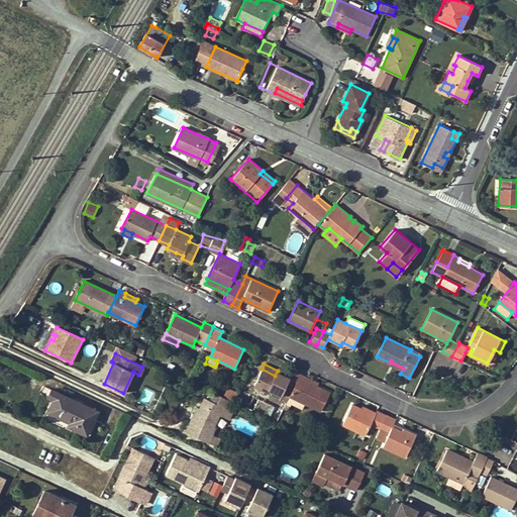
[(275,376),(262,369),(253,385),(287,402),(290,396),(300,374),(293,371),(291,375),(279,369),(278,371),(275,376)]
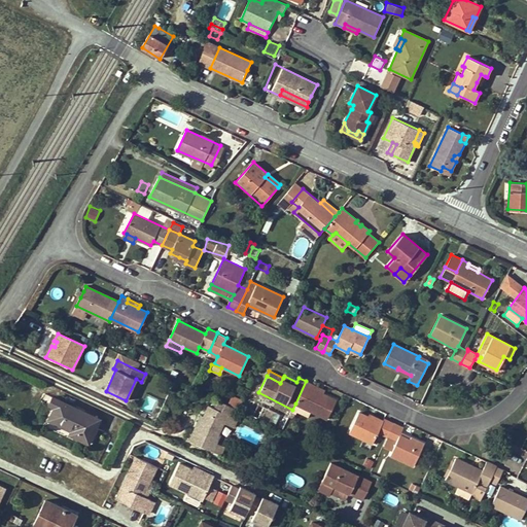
[(313,384),(306,381),(295,403),(311,412),(326,419),(336,400),(322,393),(311,388),(313,384)]
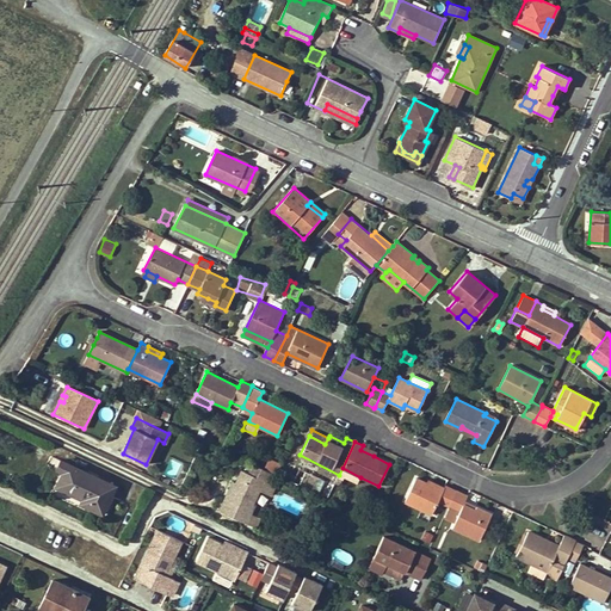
[(363,445),(360,450),(374,456),(376,451),(365,446),(363,445)]
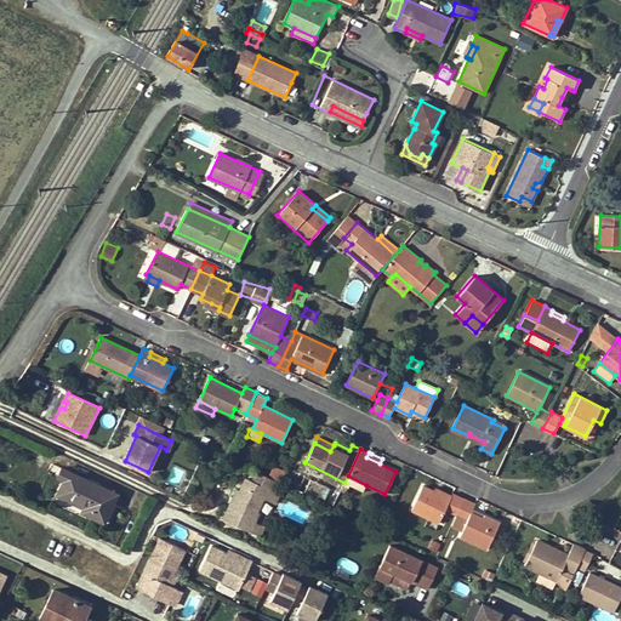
[(166,482),(177,486),(186,469),(174,465),(166,482)]
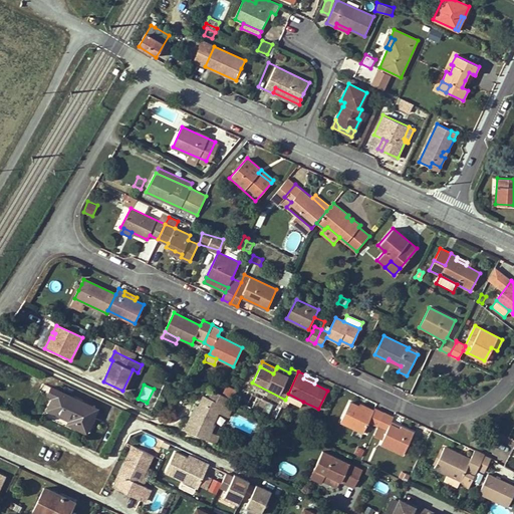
[(232,400),(236,391),(226,386),(222,395),(228,398),(232,400)]
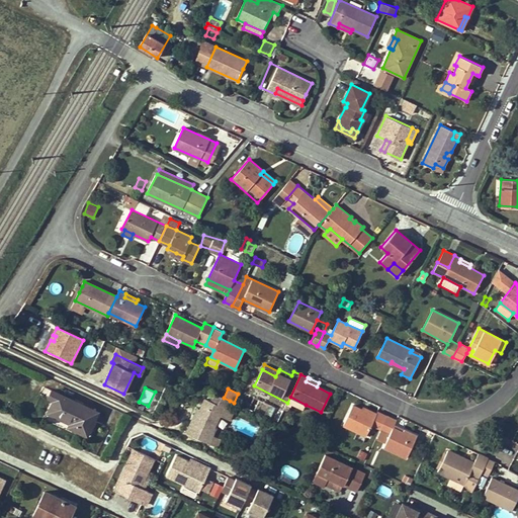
[(71,423),(69,426),(86,435),(98,412),(57,392),(48,412),(71,423)]
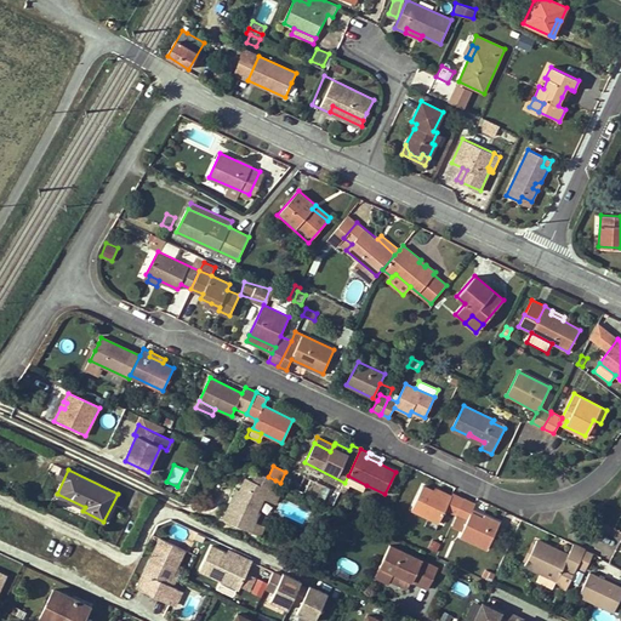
[(238,499),(233,496),(223,519),(258,535),(262,527),(255,524),(267,499),(275,502),(279,494),(271,490),(275,480),(268,477),(258,472),(254,483),(246,479),(240,491),(238,499)]
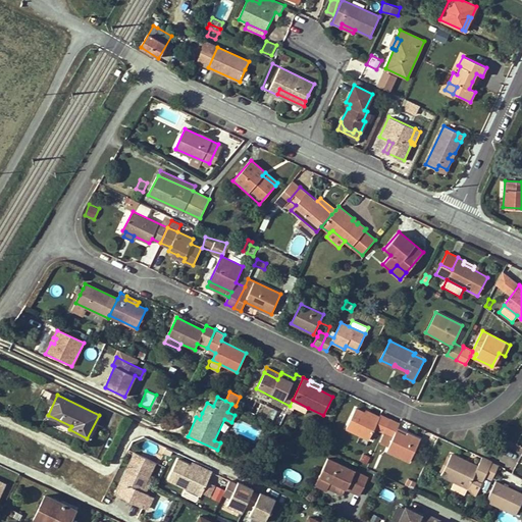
[(305,415),(308,408),(293,400),(290,406),(289,408),(305,415)]
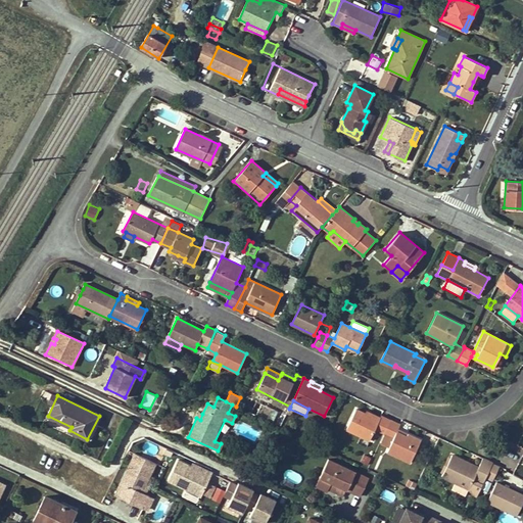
[(391,420),(381,415),(379,420),(357,408),(346,428),(369,440),(375,428),(385,433),(391,420)]
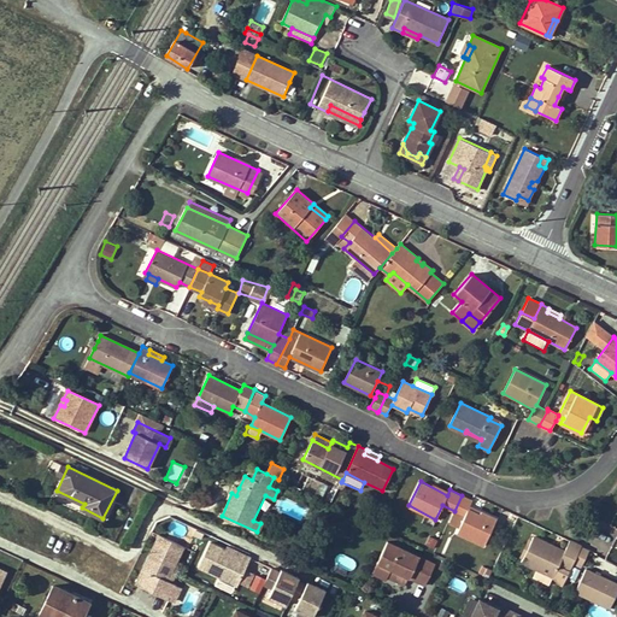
[(480,513),(469,507),(470,505),(471,500),(462,495),(454,511),(464,516),(459,526),(457,532),(483,545),(495,518),(481,511),(480,513)]
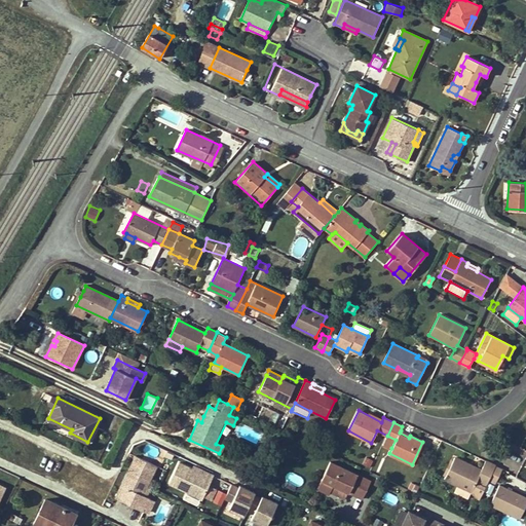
[(387,436),(382,444),(391,448),(396,440),(387,436)]
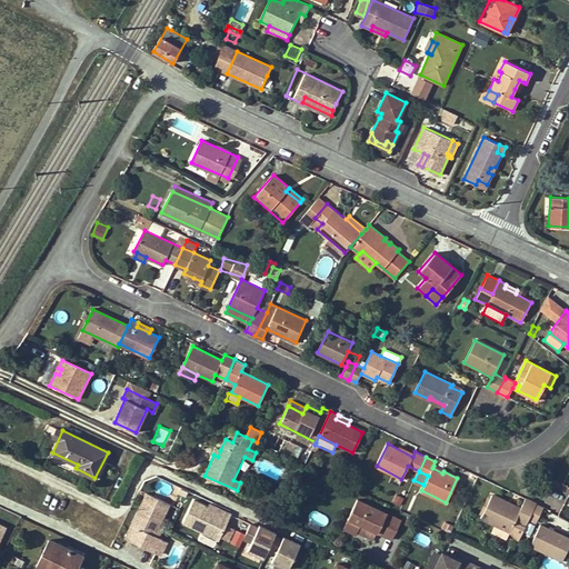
[(136,513),(158,523),(168,502),(146,492),(136,513)]
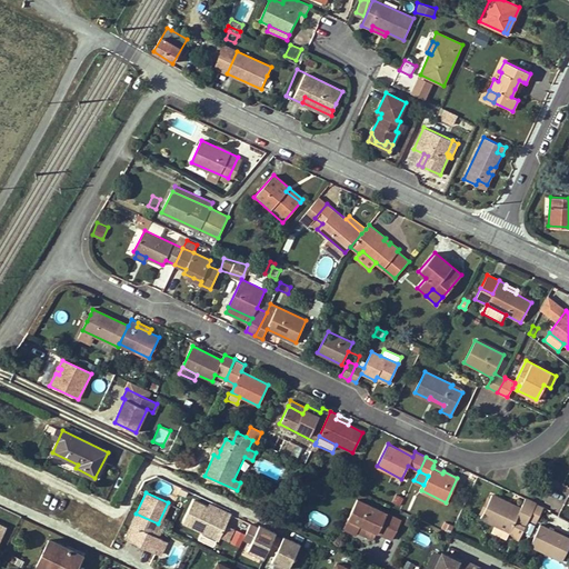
[(511,532),(510,535),(518,539),(528,518),(536,502),(525,497),(520,507),(491,493),(480,518),(493,525),(511,532)]
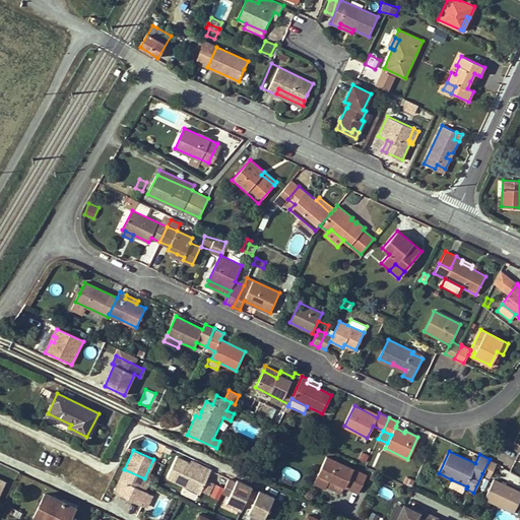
[(358,493),(366,475),(325,456),(317,473),(358,493)]
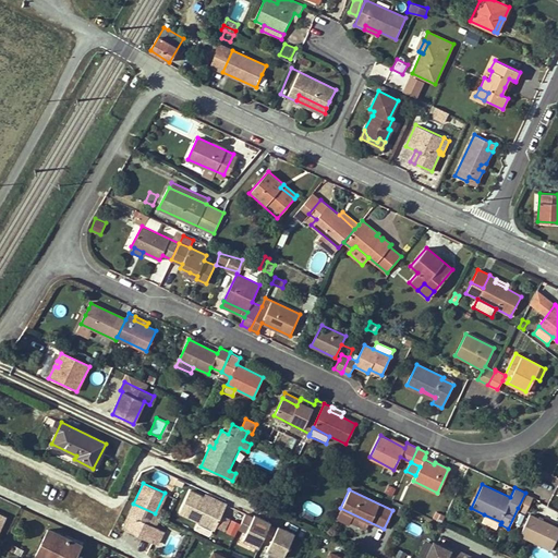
[(198,521),(213,528),(215,524),(222,509),(225,504),(217,499),(215,504),(203,497),(187,490),(178,512),(198,521)]
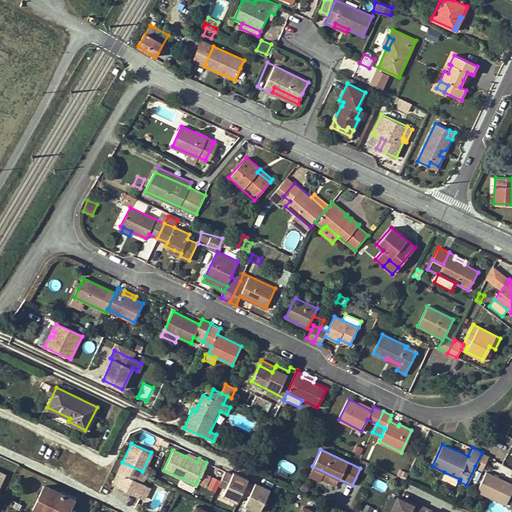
[(489,455),(482,452),(475,466),(482,469),(489,455)]
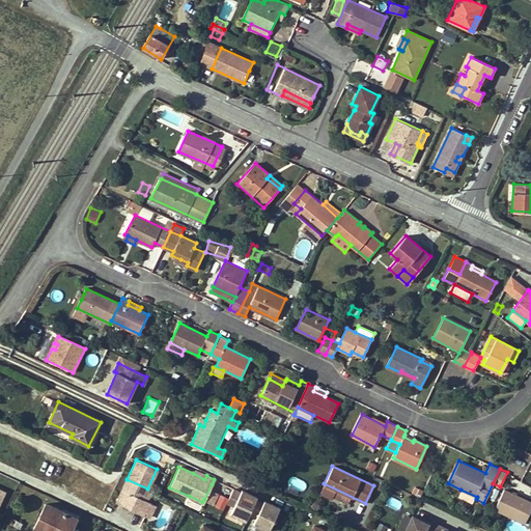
[(193,473),(204,479),(206,475),(195,470),(193,473)]
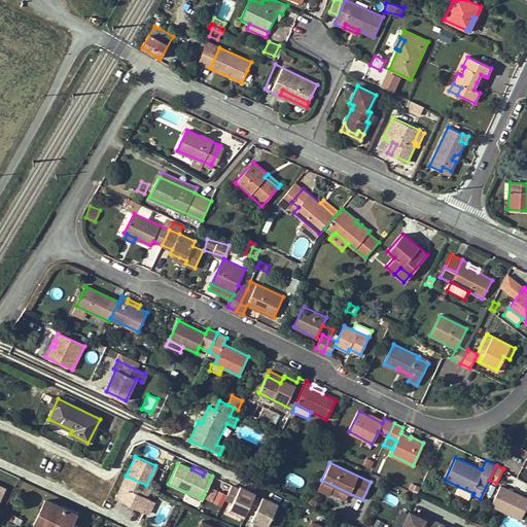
[(114,498),(143,512),(149,498),(144,496),(141,495),(146,485),(126,476),(114,498)]
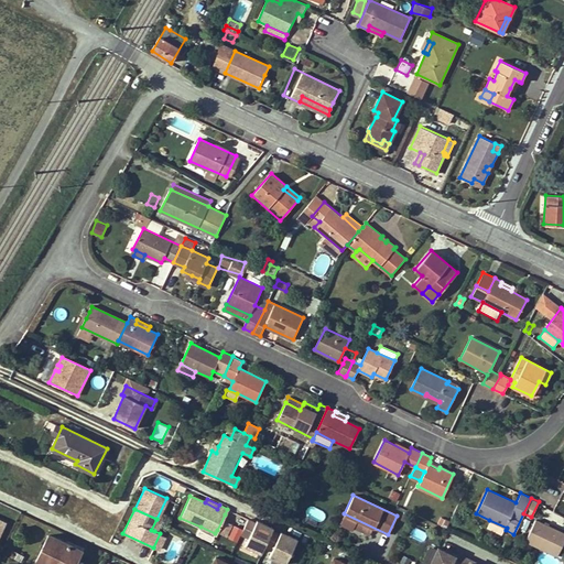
[(217,530),(226,533),(232,518),(225,514),(217,530)]
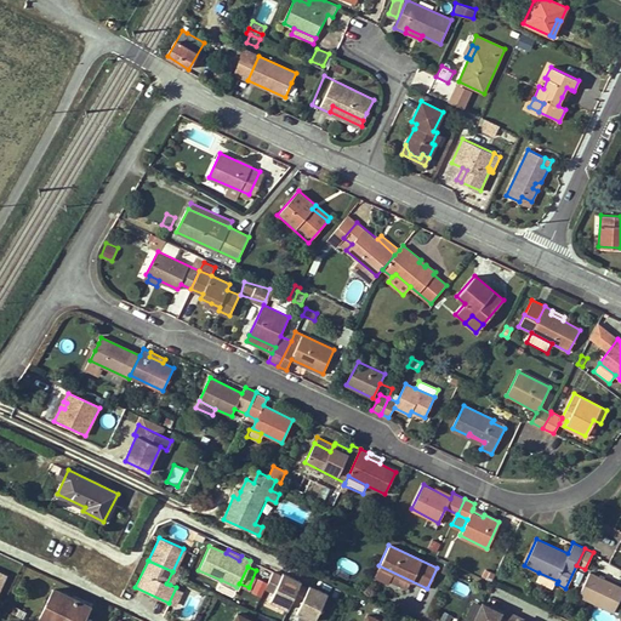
[(288,582),(279,579),(280,576),(272,571),(269,577),(263,588),(273,593),(269,600),(286,609),(302,617),(306,609),(317,614),(326,594),(315,590),(313,594),(305,591),(307,588),(298,584),(300,581),(289,577),(288,582)]
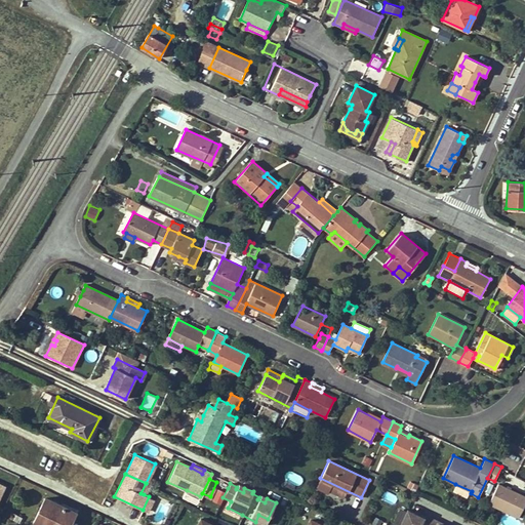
[(518,517),(524,502),(524,495),(498,483),(489,502),(518,517)]
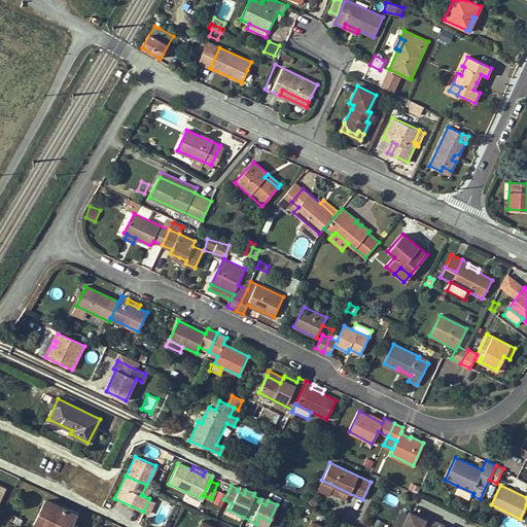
[(470,499),(472,495),(473,493),(457,486),(454,492),(470,499)]
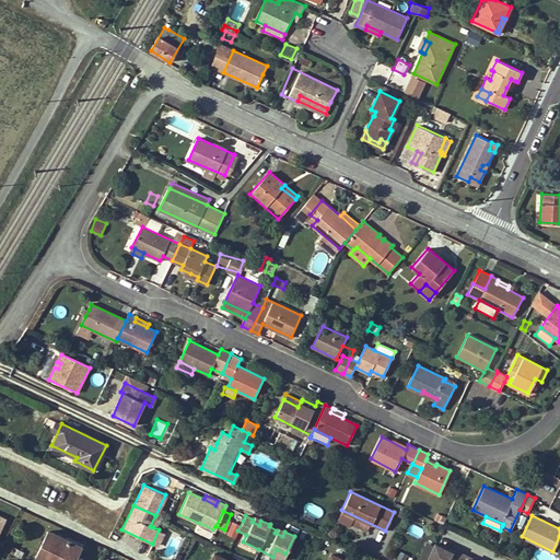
[(199,523),(196,531),(210,537),(213,529),(199,523)]
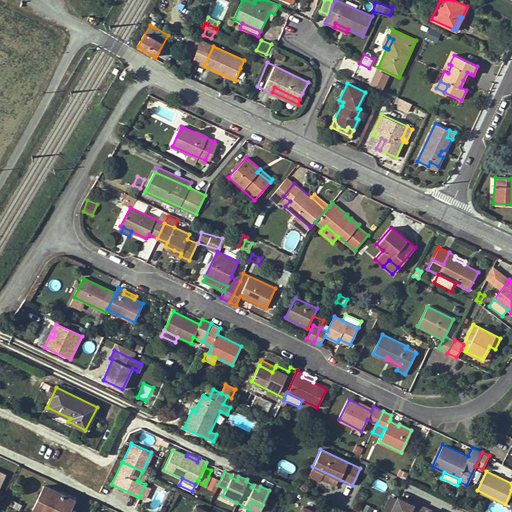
[(37,511),(64,511),(70,497),(45,484),(32,510),(37,511)]
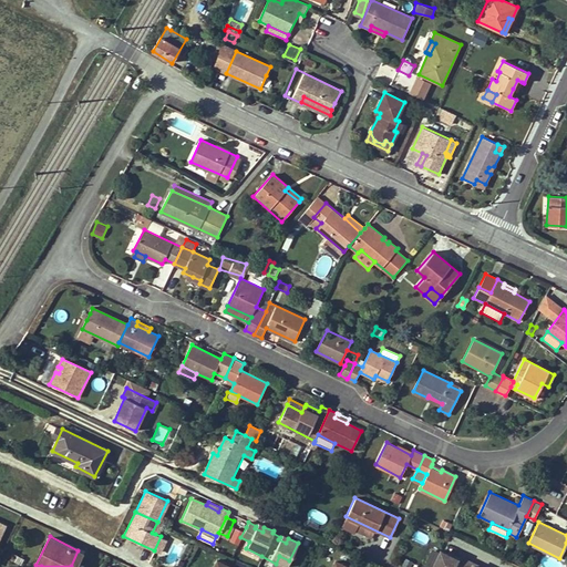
[(164,538),(161,536),(154,550),(157,553),(164,538)]
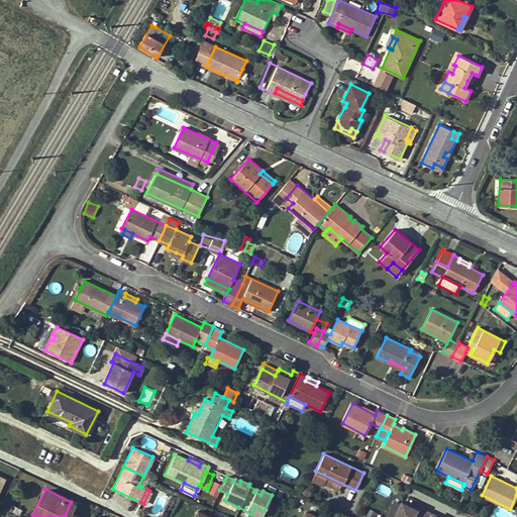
[(65,516),(68,516),(75,504),(71,502),(65,516)]
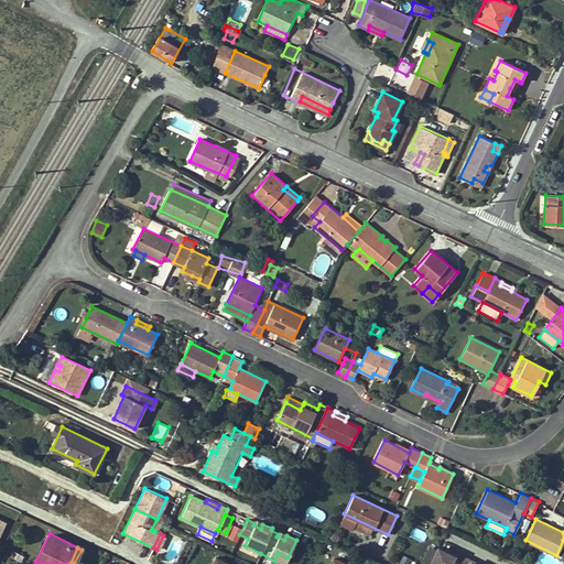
[(457,554),(453,553),(452,555),(446,552),(438,549),(431,563),(475,563),(470,562),(469,563),(466,563),(463,562),(455,559),(457,554)]
